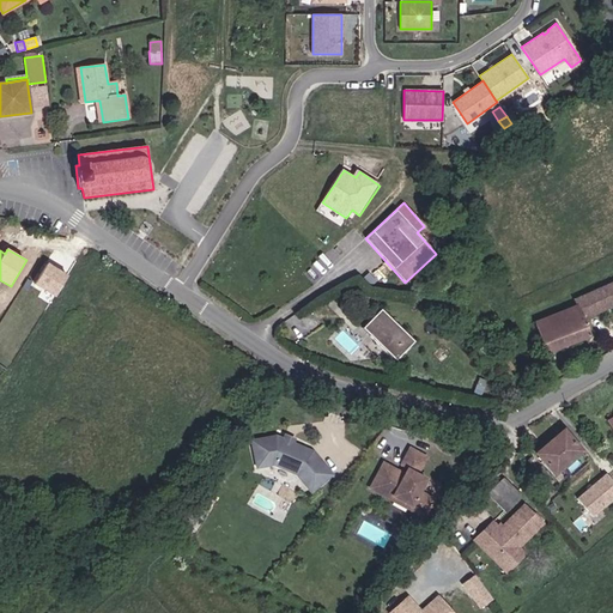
[(70,277),(48,263),(36,281),(58,295),(70,277)]
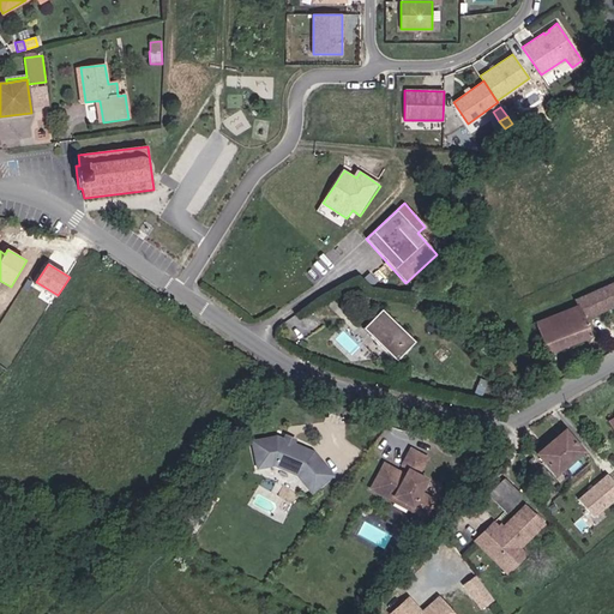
[(613,282),(573,301),(576,307),(535,323),(546,354),(590,336),(583,319),(613,305),(613,282)]
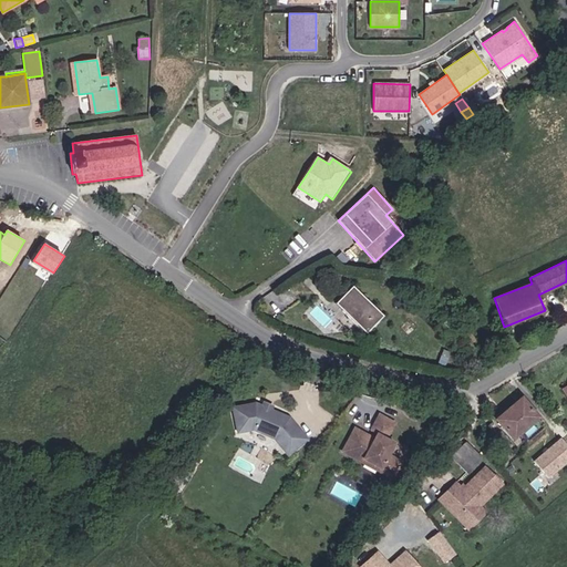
[(408,270),(403,265),(398,269),(401,275),(408,270)]
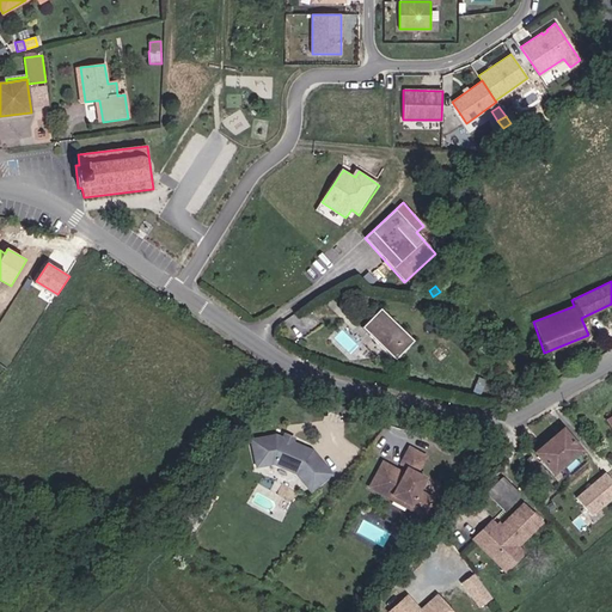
[(412,341),(380,308),(361,328),(393,360),(412,341)]
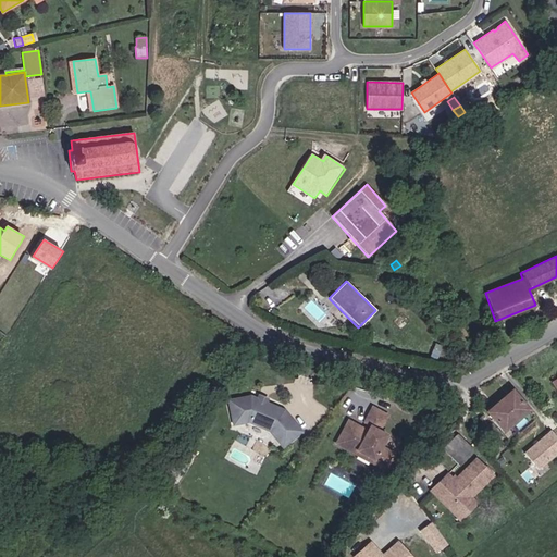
[(528,409),(511,391),(487,412),(503,431),(528,409)]
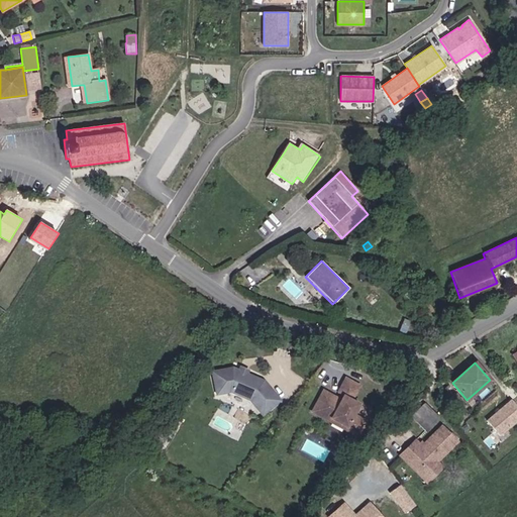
[(244,371),(243,374),(251,377),(252,374),(254,370),(246,367),(244,371)]
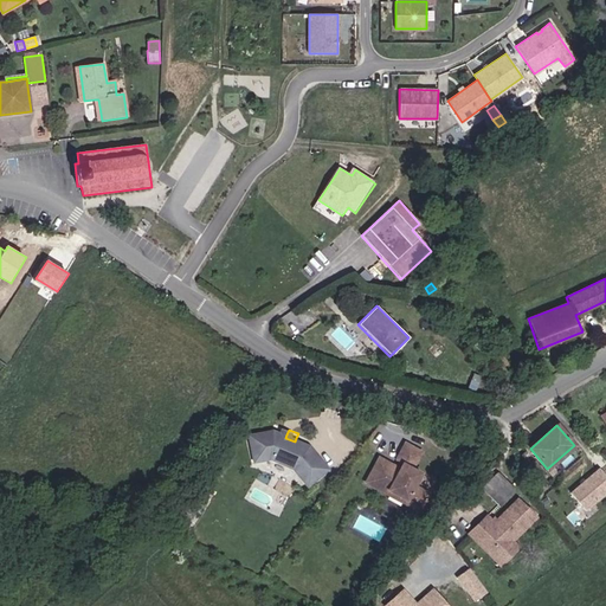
[(336,469),(316,446),(296,438),(295,442),(285,438),(287,434),(281,431),(257,437),(262,463),(278,459),(301,470),(315,487),(336,469)]
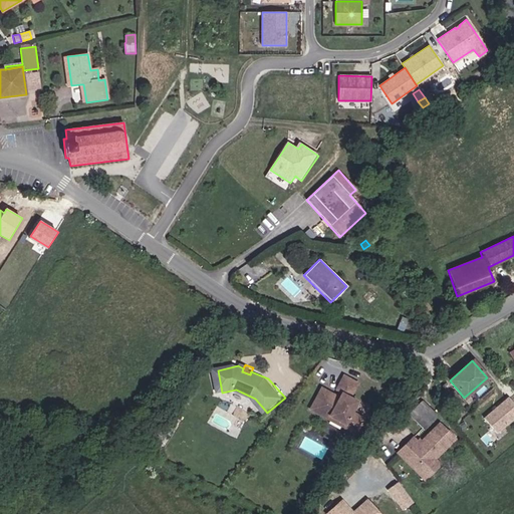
[(362,384),(349,377),(345,384),(358,392),(362,384)]
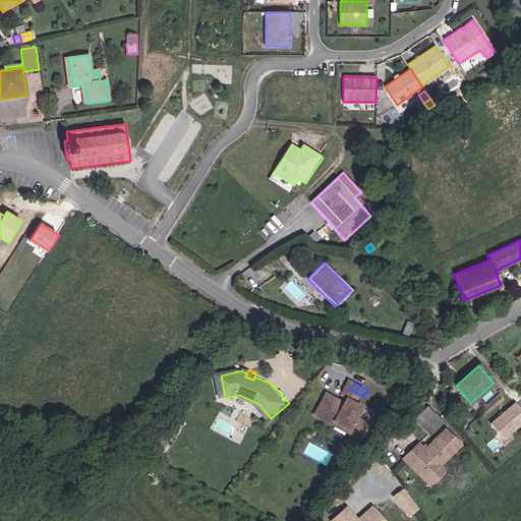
[(363,397),(350,390),(346,397),(352,400),(359,404),(363,397)]
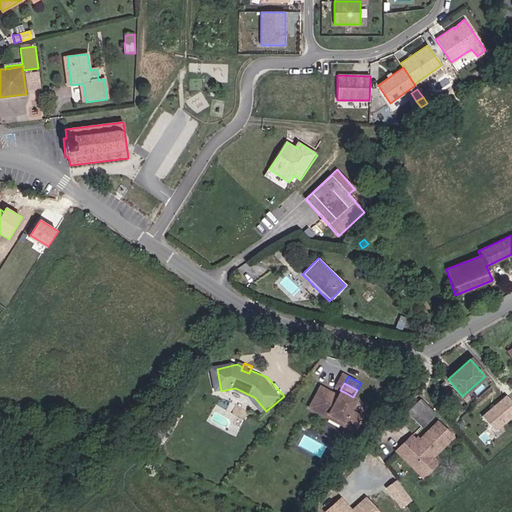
[(355,411),(361,401),(353,397),(346,393),(343,397),(342,399),(337,396),(336,393),(326,387),(315,408),(329,416),(334,415),(349,422),(350,427),(359,432),(367,417),(355,411)]
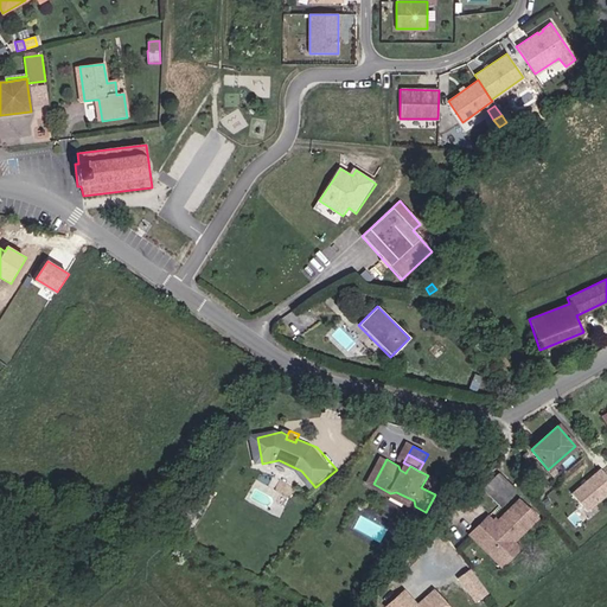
[(221,460),(211,472),(219,479),(229,466),(221,460)]
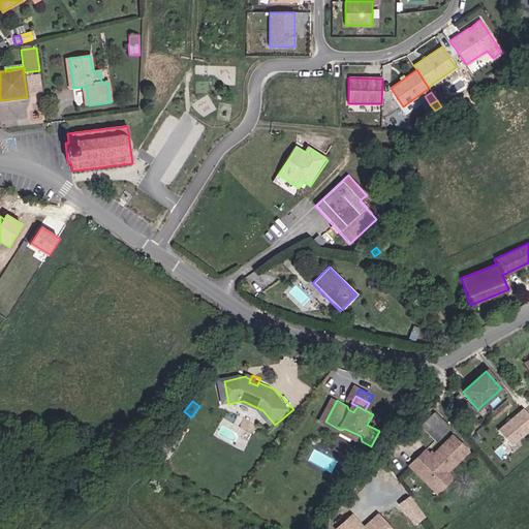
[(528,414),(524,409),(498,431),(512,447),(528,433),(528,414)]
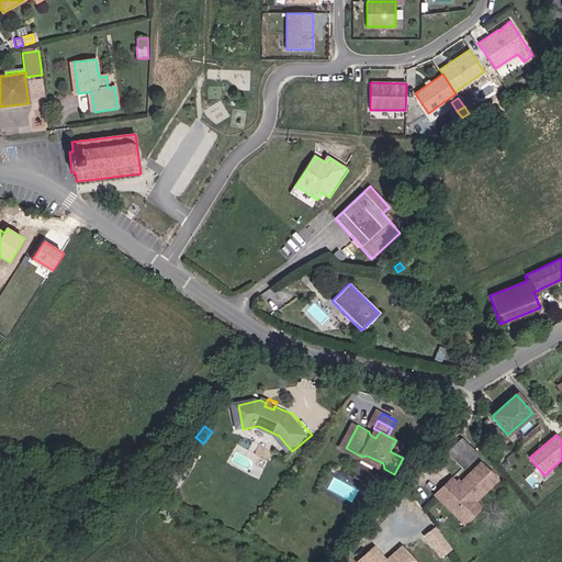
[(461,467),(475,453),(461,438),(447,452),(461,467)]
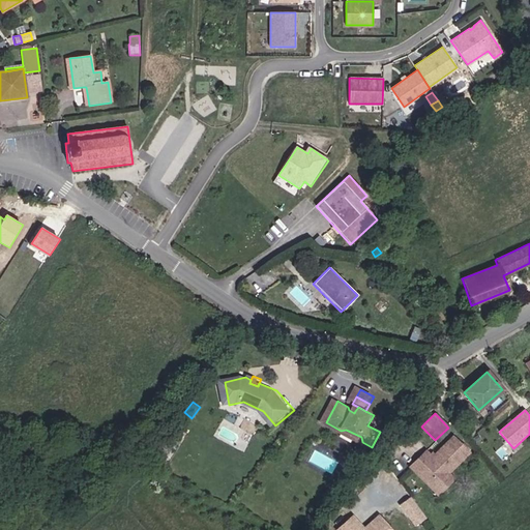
[(447,473),(468,452),(452,437),(432,458),(425,451),(410,467),(416,474),(422,468),(437,483),(447,473)]
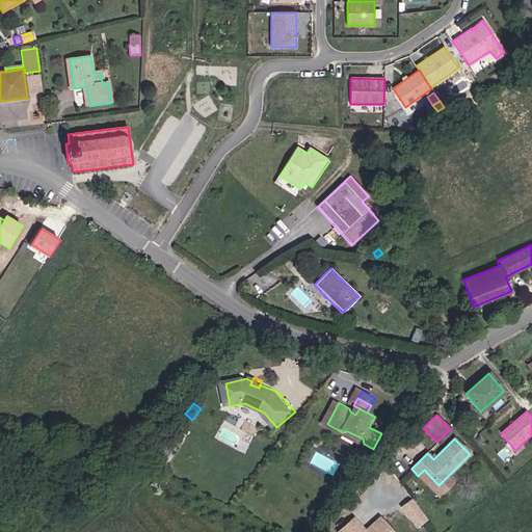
[(418,476),(439,497),(454,481),(449,475),(439,485),(424,470),(418,476)]
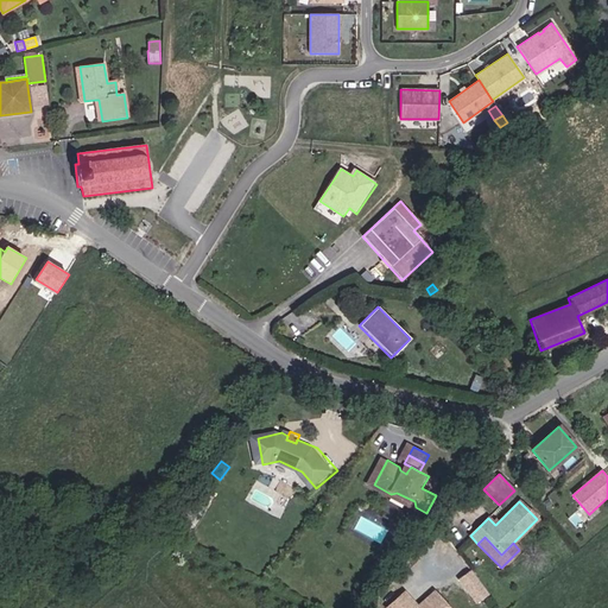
[(488,594),(470,570),(458,578),(476,602),(488,594)]
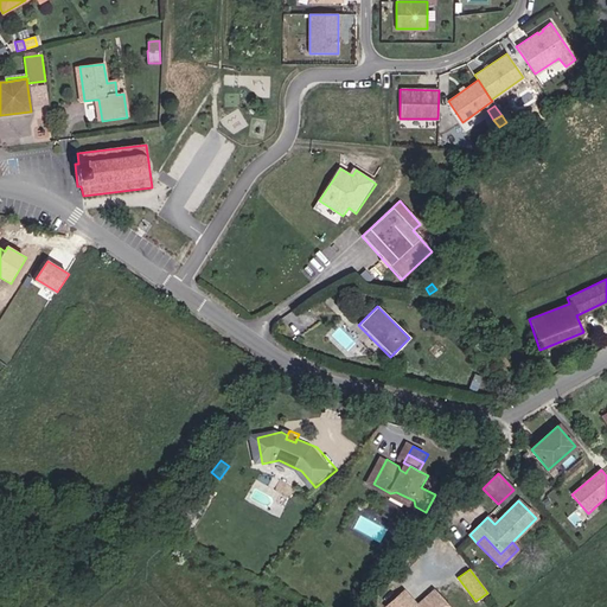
[(447,606),(433,590),(416,605),(414,606),(410,606),(400,594),(385,606),(447,606)]
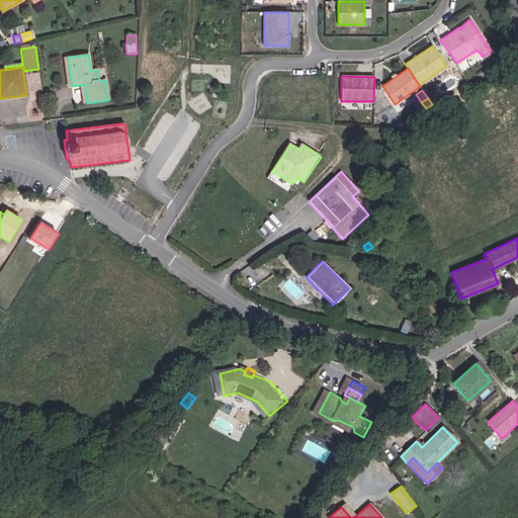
[(353,517),(355,516),(344,504),(341,507),(350,517),(353,517)]
